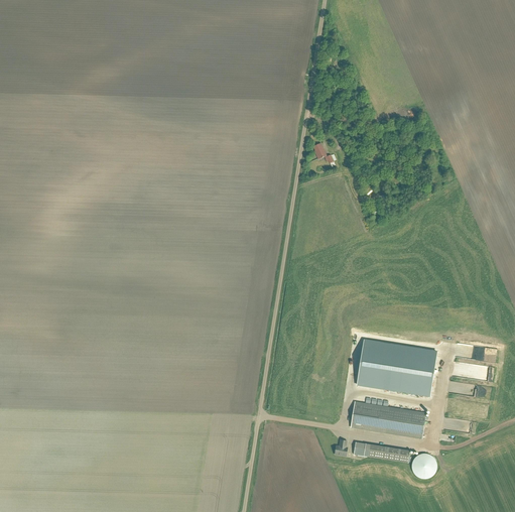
[(327,160),(329,159),(331,164),(335,162),(330,151),(326,152),(319,139),(312,142),(313,146),(313,147),(317,155),(324,153),(327,160)]
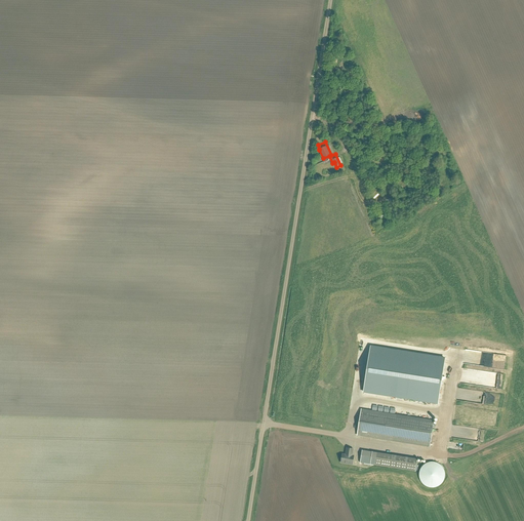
[(370,343),(363,388),(437,400),(444,355),(370,343)]
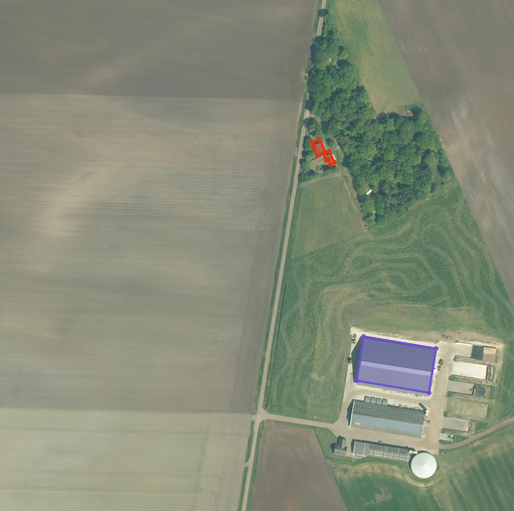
[(349,422),(420,434),(424,409),(353,398),(349,422)]
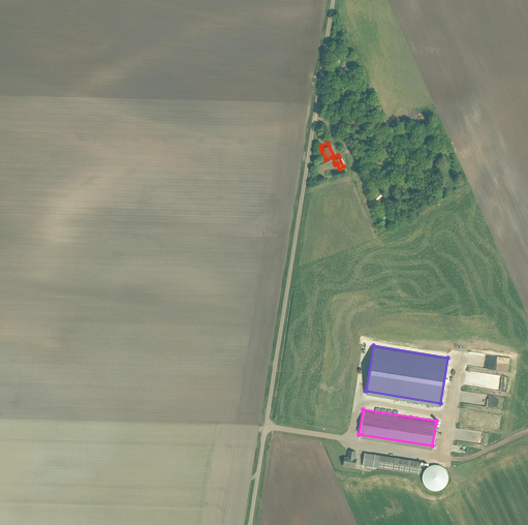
[(342,462),(353,464),(355,456),(353,456),(354,449),(348,448),(347,455),(344,454),(342,462)]
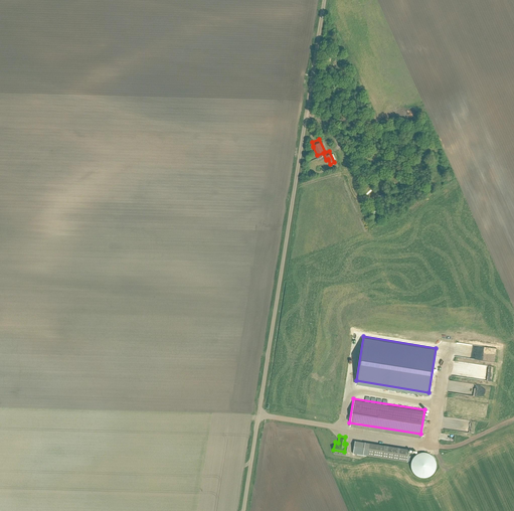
[(352,450),(367,453),(368,441),(354,439),(352,450)]
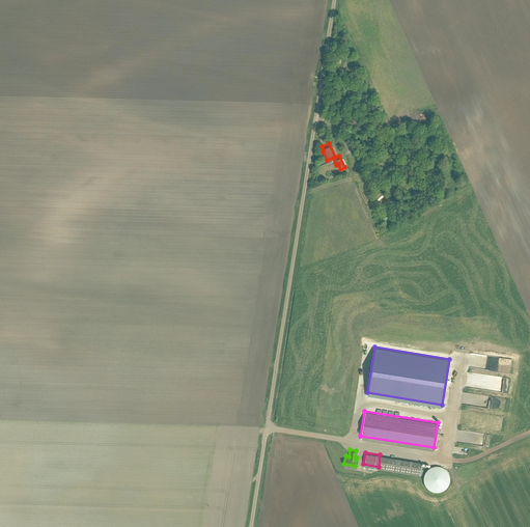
[(379,467),(419,473),(421,461),(380,454),(379,467)]
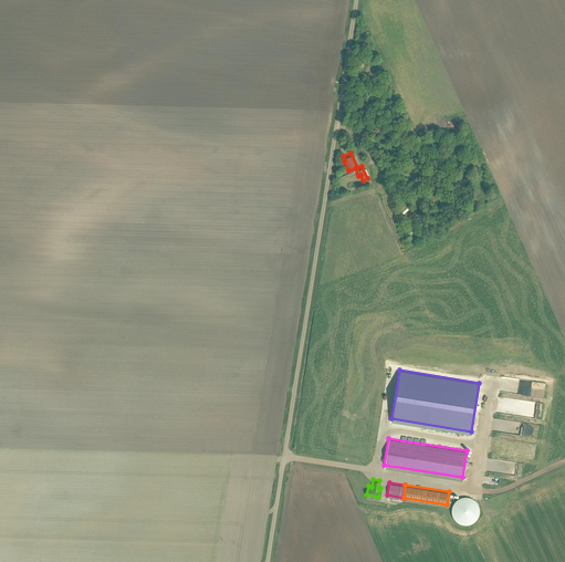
[(453,519),(474,520),(475,516),(474,516),(474,512),(473,512),(473,510),(454,508),(453,519)]
